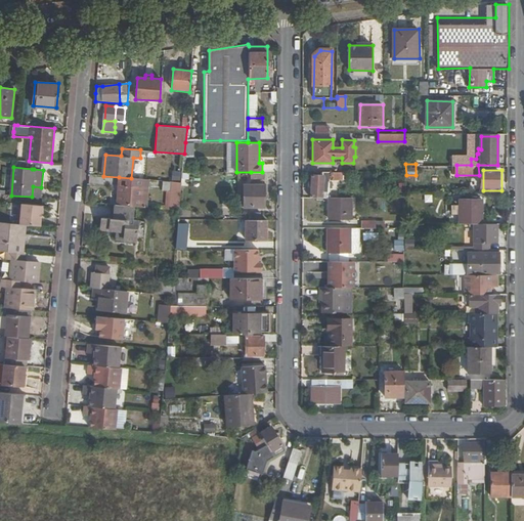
[(342,171),(323,172),(323,174),(309,173),(307,197),(321,197),(322,179),(341,180),(342,171)]
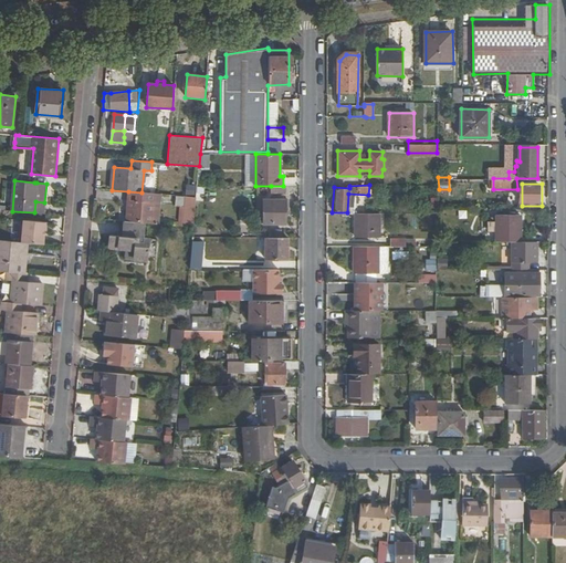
[(128,191),(128,200),(154,202),(155,194),(142,193),(128,191)]
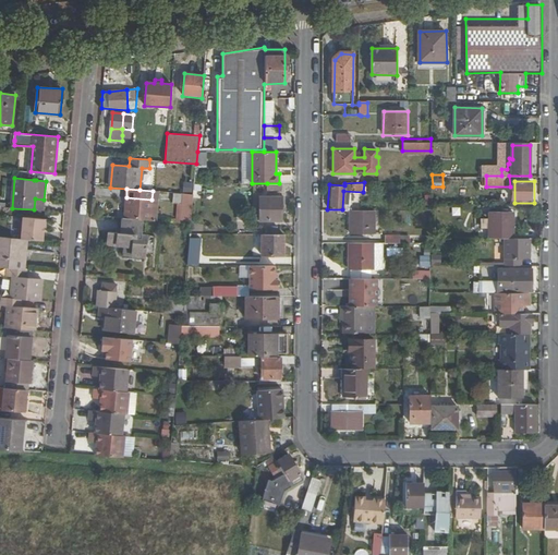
[(179,222),(191,225),(194,194),(173,192),(172,202),(181,203),(179,222)]
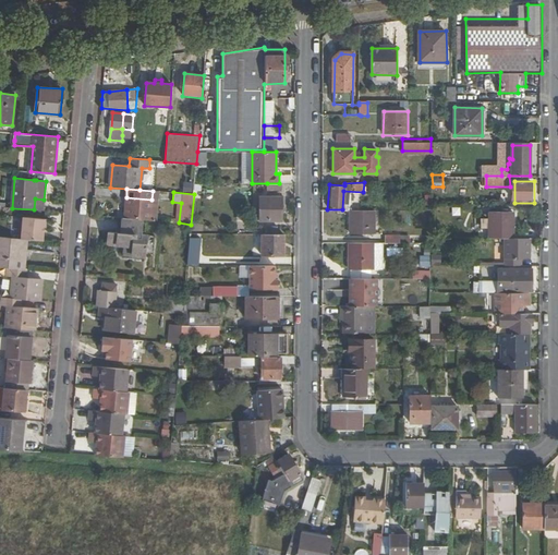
[(281,220),(281,197),(269,196),(269,220),(281,220)]
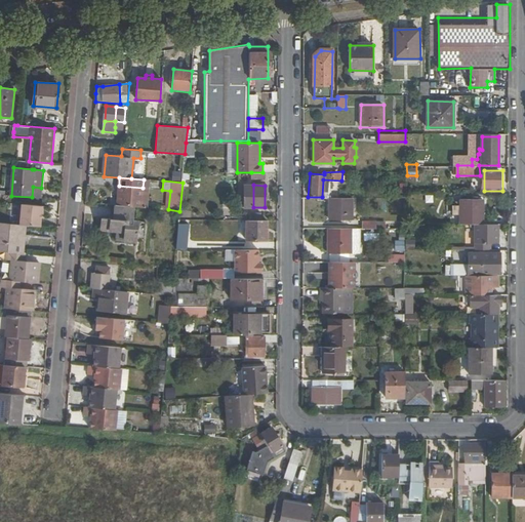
[(274,185),(265,186),(265,207),(273,207),(274,185)]
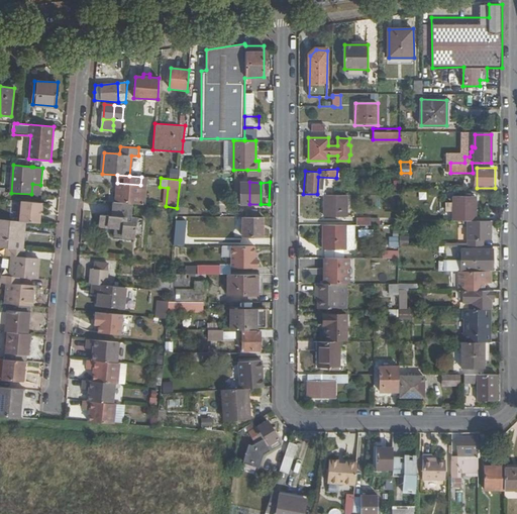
[(117,183),(115,202),(113,202),(112,215),(101,215),(100,226),(114,227),(113,236),(123,236),(134,237),(136,217),(131,217),(131,203),(138,204),(140,185),(117,183)]
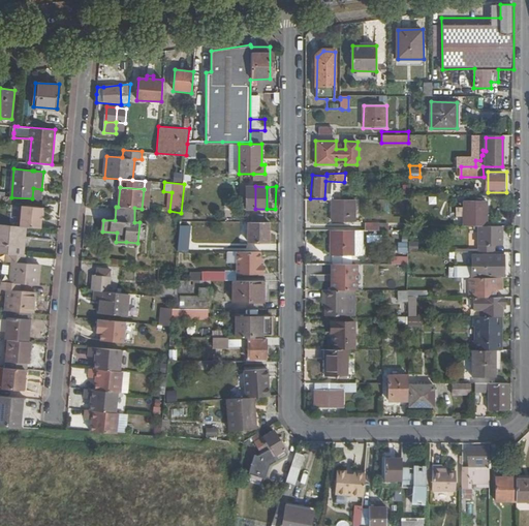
[(33,188),(32,198),(40,199),(41,189),(33,188)]
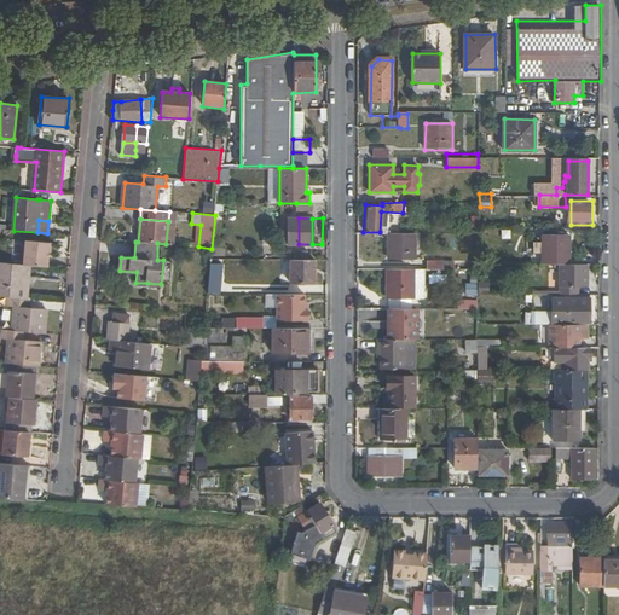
[(415,232),(388,232),(388,259),(415,259),(415,232)]
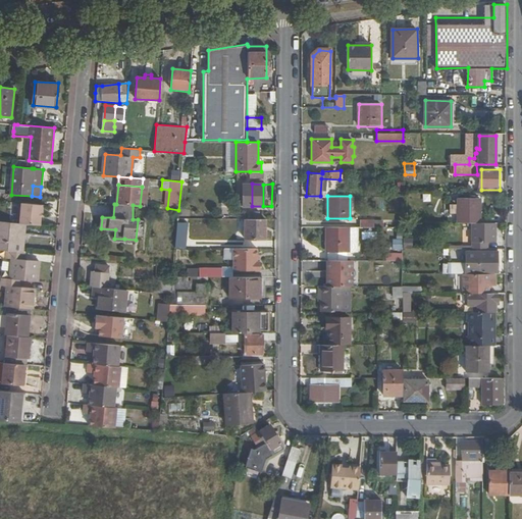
[(473,221),(473,247),(488,247),(488,241),(496,241),(496,221),(480,221),(480,197),(458,197),(458,221),(473,221)]
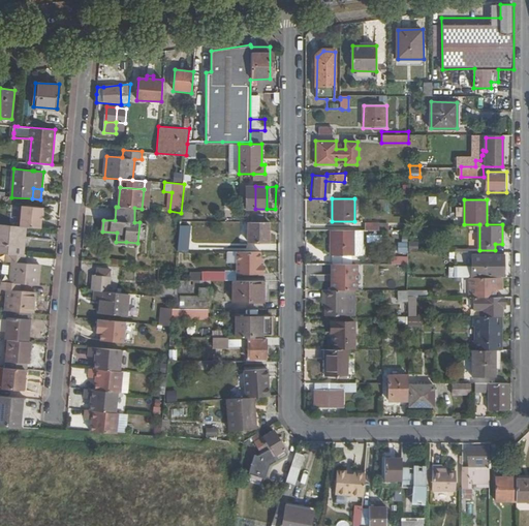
[(0,252),(5,253),(4,261),(10,261),(8,282),(2,282),(1,290),(7,291),(5,310),(32,313),(34,292),(20,290),(21,283),(37,285),(39,265),(25,264),(25,255),(22,255),(25,226),(41,228),(42,208),(22,206),(20,226),(0,224),(0,252)]
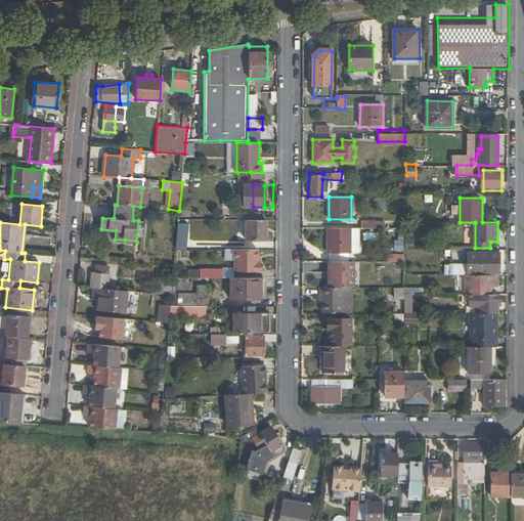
[(267,220),(247,220),(247,240),(267,240),(267,220)]
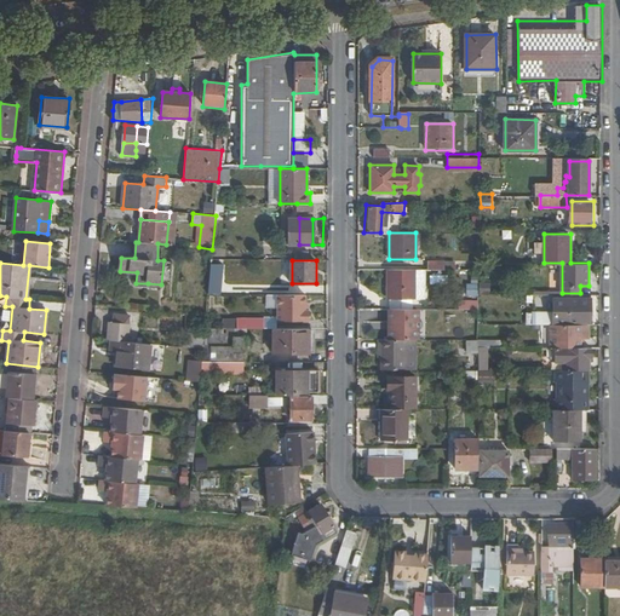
[(415,269),(389,269),(389,299),(414,299),(415,269)]
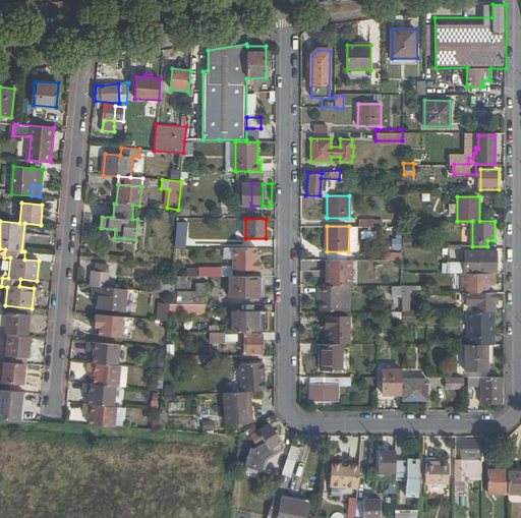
[(256,244),(233,244),(233,265),(233,267),(259,267),(259,250),(256,251),(256,244)]
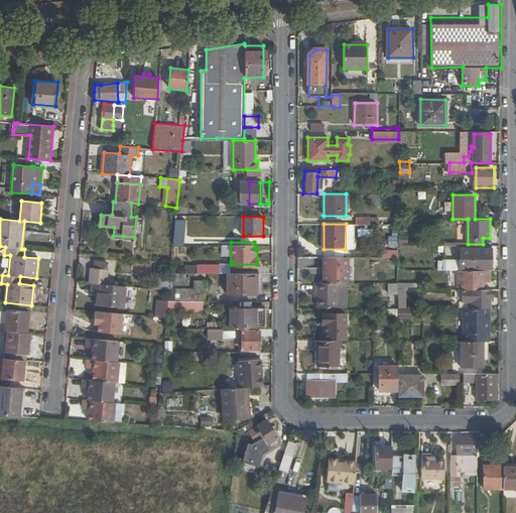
[(492,268),(493,248),(488,248),(479,248),(467,248),(462,248),(462,260),(443,261),(442,270),(459,269),(474,269),(475,268),(492,268)]
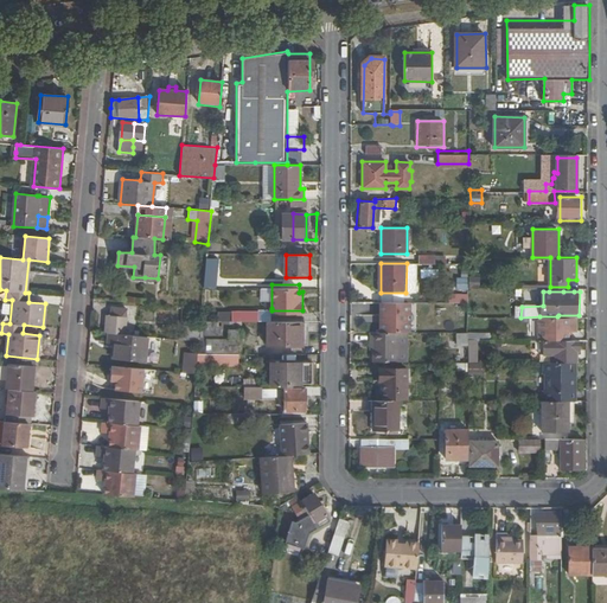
[(430,305),(375,303),(375,318),(388,318),(430,319),(430,305)]
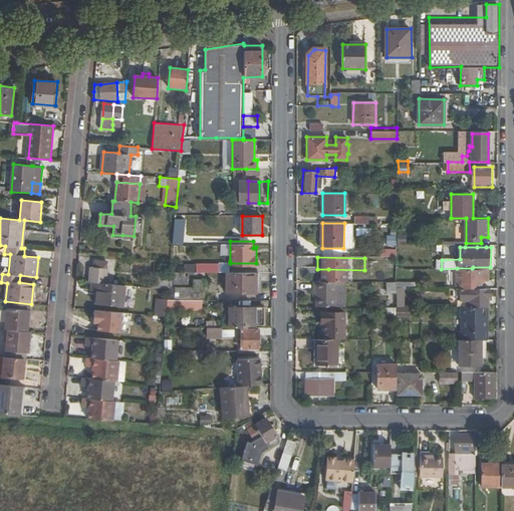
[(88,281),(92,281),(90,291),(98,292),(96,304),(122,306),(122,303),(123,295),(124,284),(104,283),(107,261),(94,260),(93,267),(89,266),(88,281)]
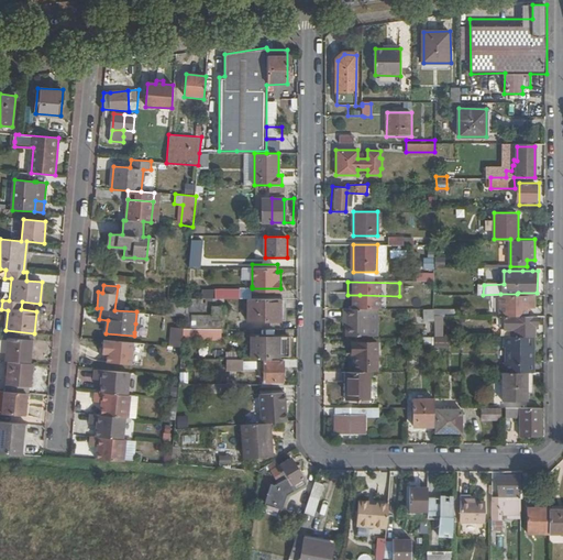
[(252,288),(252,286),(202,285),(202,294),(252,295),(252,288)]
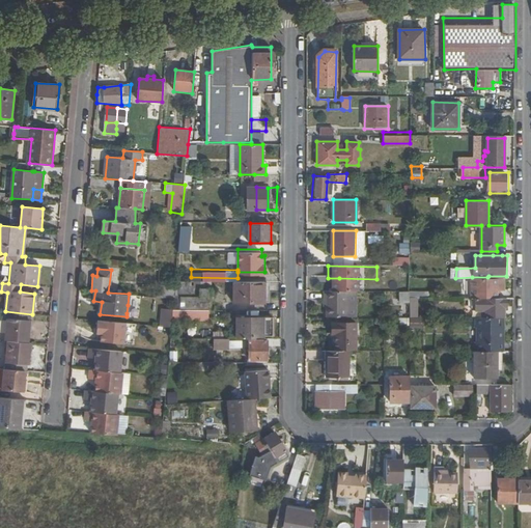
[(266,282),(258,282),(258,276),(239,276),(239,281),(234,281),(234,302),(266,302),(266,282)]
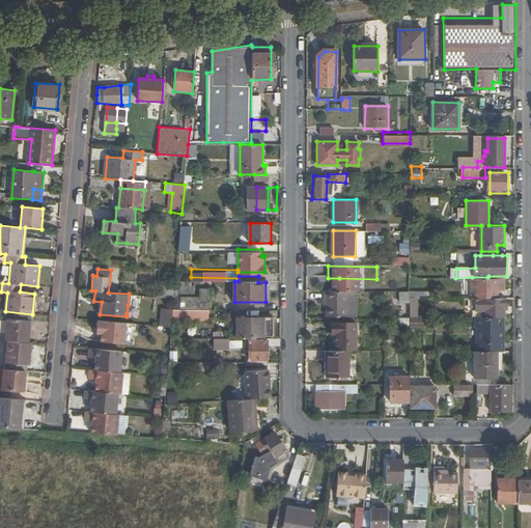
[(476,350),(475,377),(499,377),(499,350),(504,350),(504,306),(507,306),(507,297),(502,297),(497,297),(497,289),(502,289),(504,289),(504,277),(487,277),(472,277),(472,326),(478,326),(478,340),(472,340),(472,350),(476,350)]
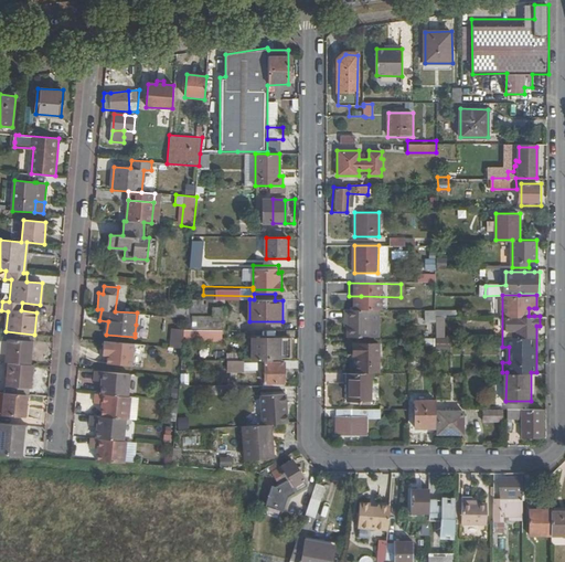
[(185,317),(184,329),(225,329),(224,297),(188,296),(185,317)]
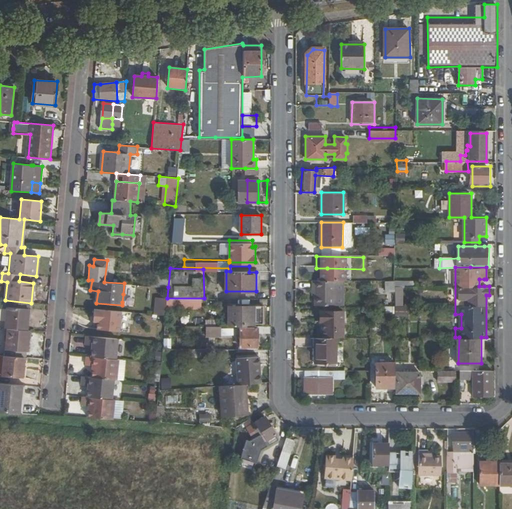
[(335,280),(312,280),(313,287),(316,287),(316,294),(315,305),(334,305),(335,280)]
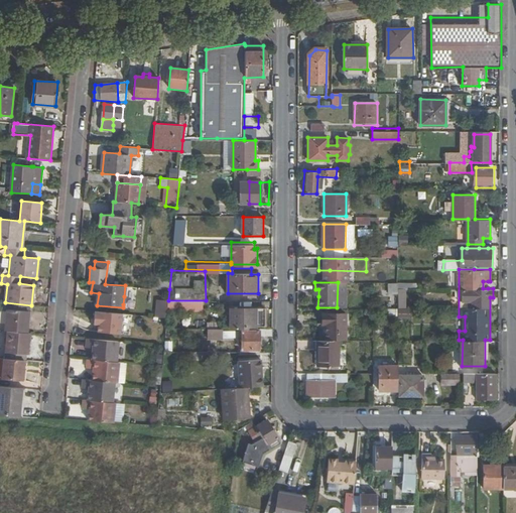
[(390,289),(399,290),(399,288),(399,282),(390,282),(390,289)]
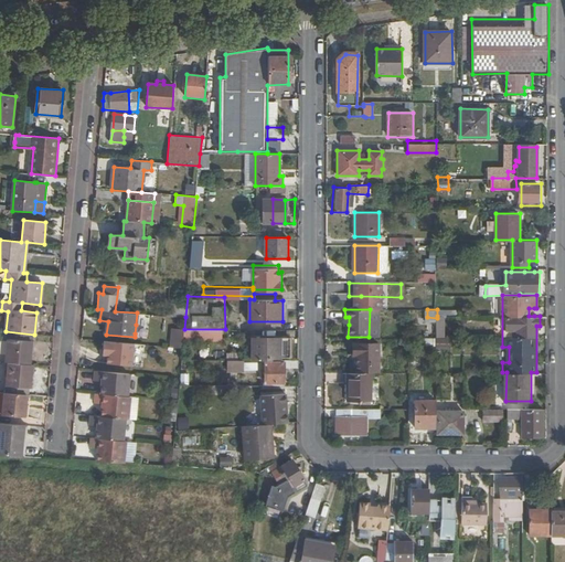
[(171,347),(182,348),(184,330),(173,329),(171,347)]
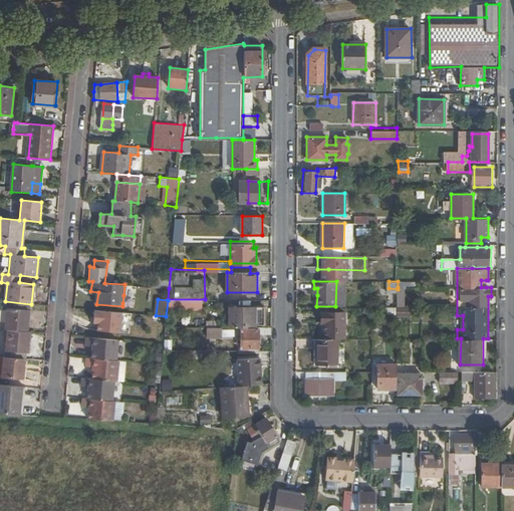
[(231,303),(230,326),(246,326),(246,324),(264,324),(264,304),(231,303)]
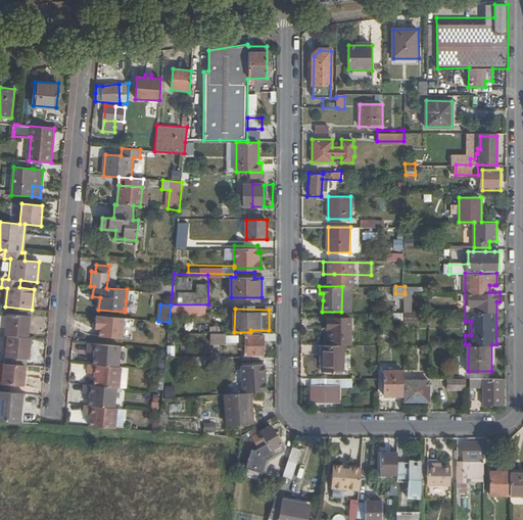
[(403,319),(417,319),(417,310),(403,310),(403,319)]
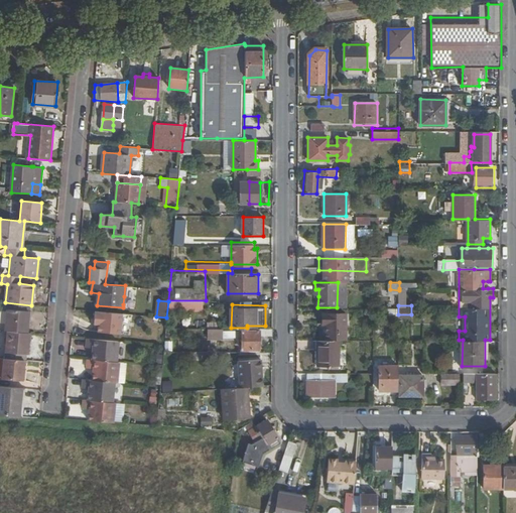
[(121,310),(94,308),(93,321),(98,321),(97,329),(120,331),(121,310)]
